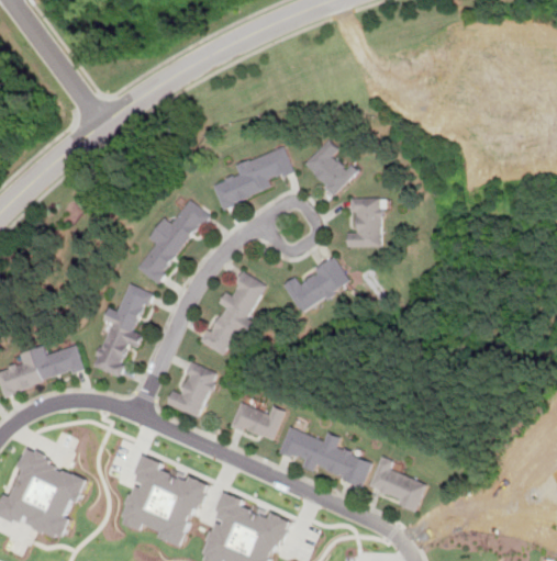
[(338,150),(327,138),(301,165),(333,197),(357,171),(348,163),(343,167),(332,157),(338,150)]
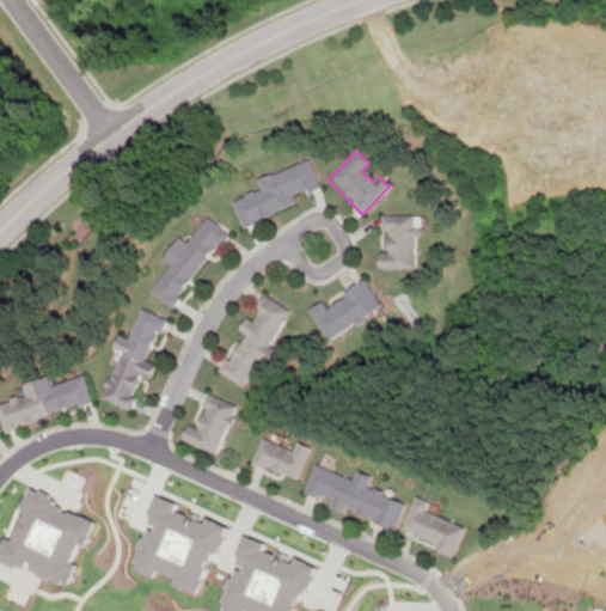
[(257,182),(261,191),(232,203),(243,230),(255,225),(252,221),(294,203),(291,195),(305,188),(307,194),(319,189),(307,160),(257,182)]
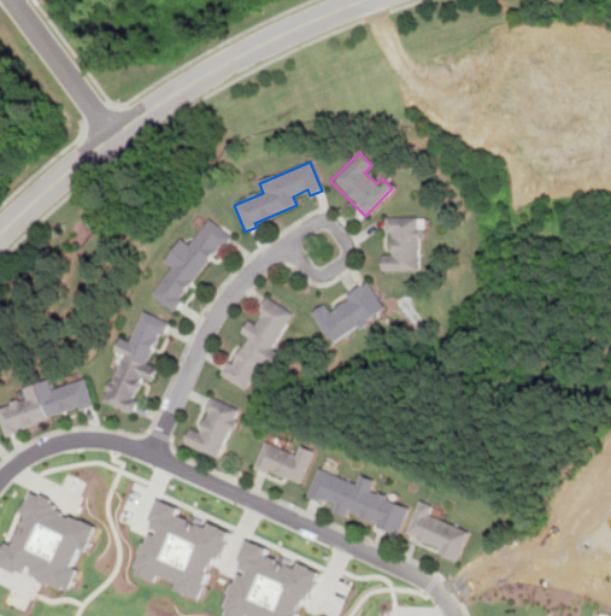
[(416,273),(416,220),(385,220),(385,234),(391,234),(391,257),(380,257),(380,273),(416,273)]
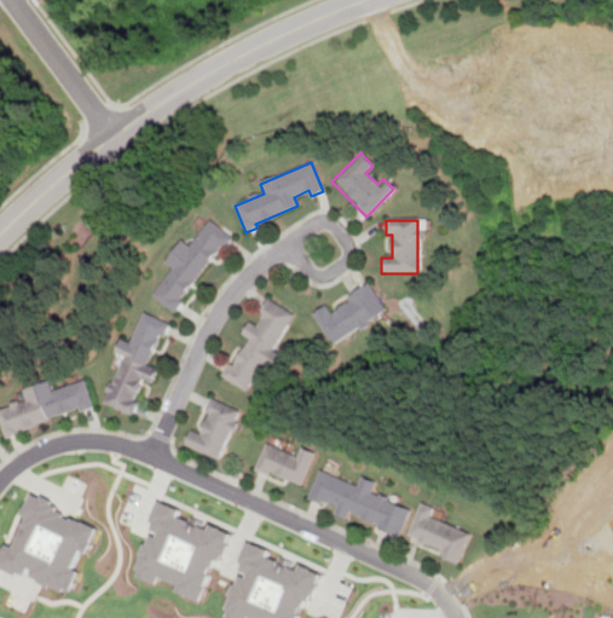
[(150,296),(173,313),(180,302),(177,300),(217,247),(223,250),(232,238),(208,221),(189,248),(179,241),(163,264),(171,269),(150,296)]
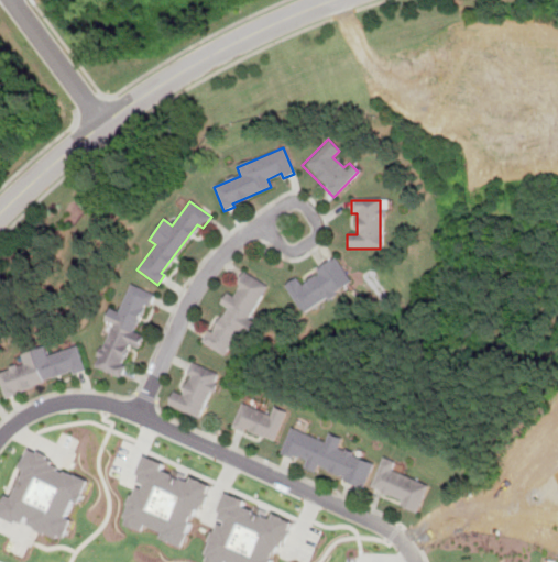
[(299,313),(351,284),(336,259),(316,270),(319,275),(299,286),(295,278),(283,285),(299,313)]
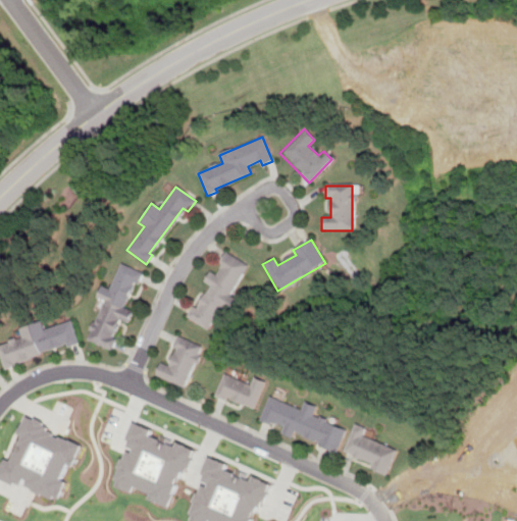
[(246,267),(227,255),(214,276),(208,272),(202,281),(209,287),(194,309),(191,307),(186,316),(206,330),(222,306),(228,310),(236,299),(228,295),(246,267)]
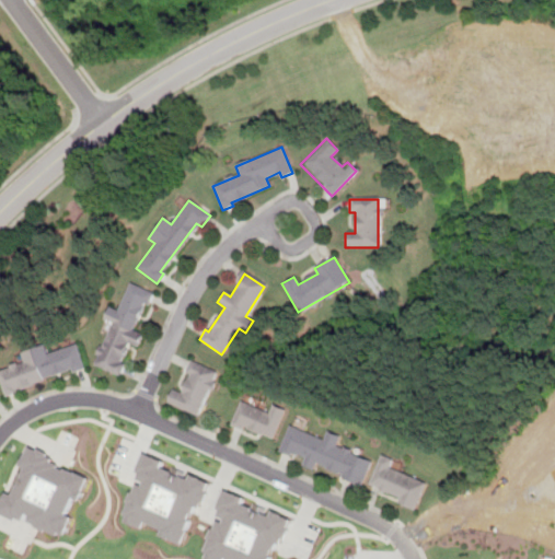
[(91,365),(117,376),(123,365),(117,363),(127,344),(136,348),(141,334),(131,329),(143,303),(146,305),(151,294),(127,284),(115,313),(105,309),(101,319),(110,324),(91,365)]
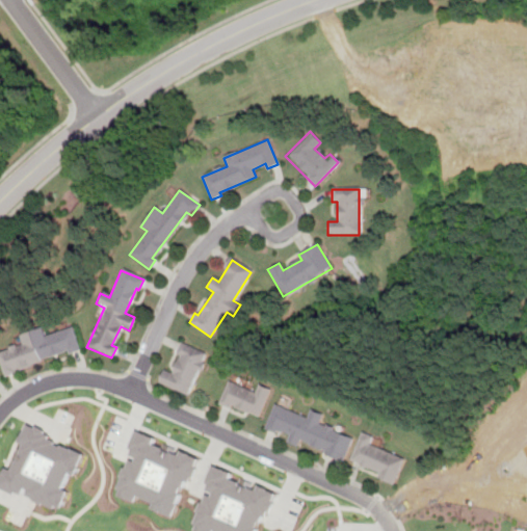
[(44,336),(41,327),(18,336),(21,345),(0,351),(0,369),(3,378),(14,375),(12,372),(42,363),(41,360),(67,351),(68,354),(79,351),(71,326),(44,336)]
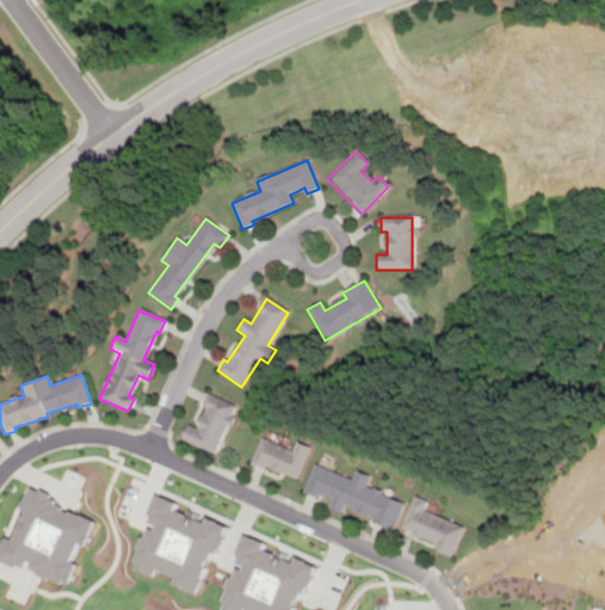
[(234,406),(205,394),(201,407),(205,408),(197,430),(186,425),(180,439),(215,454),(234,406)]
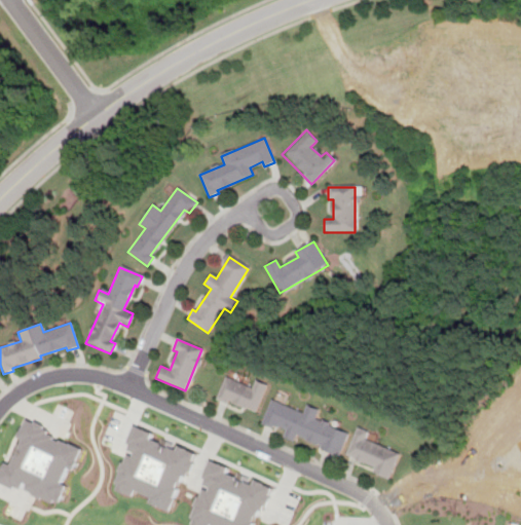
[(266,386),(255,381),(252,389),(224,378),(215,401),(227,406),(228,401),(255,412),(266,386)]
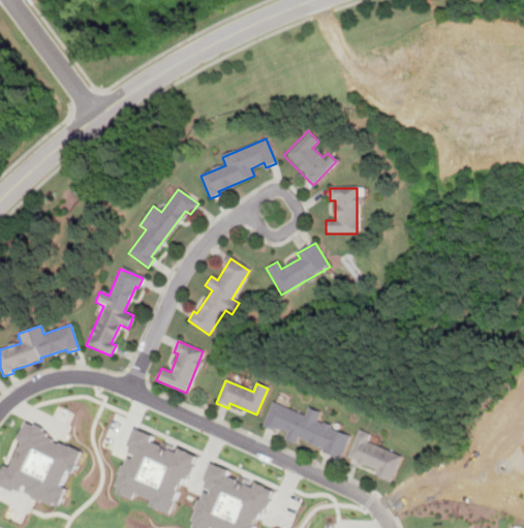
[(349,437),(316,423),(319,413),(308,408),(305,416),(271,402),(260,427),(273,432),(275,428),(287,433),(284,440),(295,444),(298,439),(341,457),(349,437)]
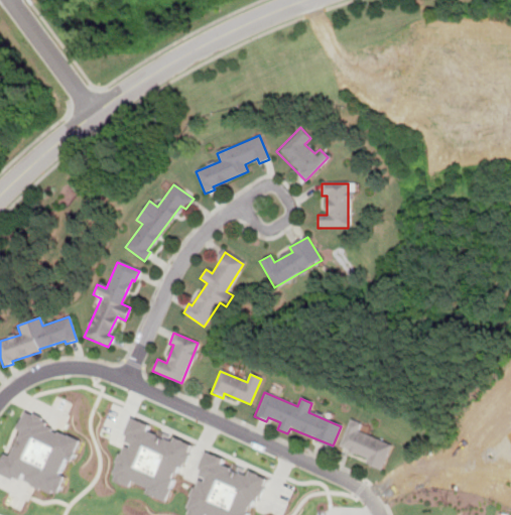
[(3,453),(0,460),(0,474),(12,479),(13,477),(18,479),(21,473),(25,475),(23,480),(31,483),(30,486),(39,490),(40,489),(49,493),(51,490),(56,493),(64,476),(58,474),(66,459),(71,461),(80,440),(58,431),(57,432),(51,430),(52,428),(46,425),(48,422),(42,419),(43,417),(33,413),(33,415),(25,412),(17,429),(21,431),(14,446),(13,445),(9,456),(3,453)]
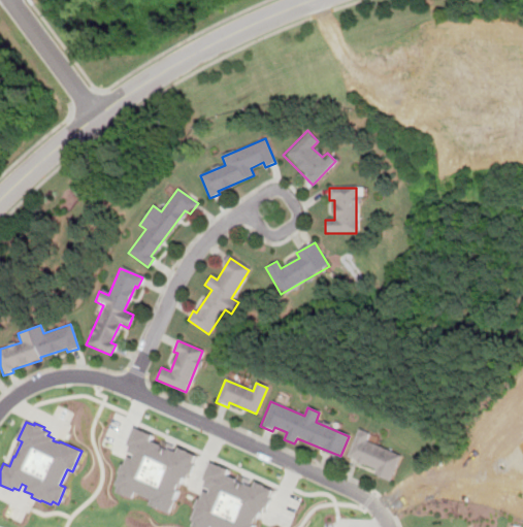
[(133,427),(126,445),(128,446),(126,451),(133,454),(131,458),(126,456),(122,464),(120,463),(116,473),(118,474),(113,484),(117,486),(115,491),(131,498),(133,492),(150,499),(148,504),(168,514),(178,490),(174,489),(176,484),(178,485),(182,476),(185,479),(188,473),(190,474),(194,464),(192,463),(195,455),(176,447),(175,451),(170,449),(171,446),(158,440),(157,443),(150,440),(152,435),(133,427)]
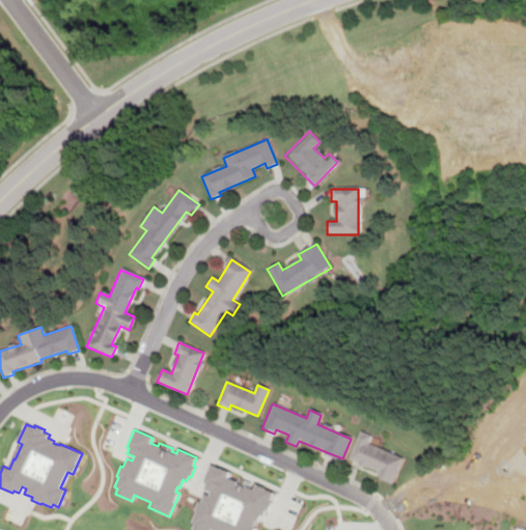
[(390,483),(402,459),(367,445),(370,438),(360,433),(349,459),(378,472),(376,477),(390,483)]
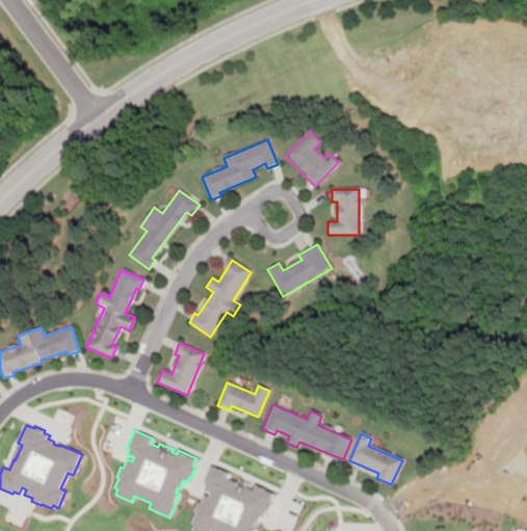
[(212,463),(205,482),(207,483),(205,488),(211,492),(210,496),(204,494),(201,502),(199,501),(194,510),(196,510),(191,522),(193,523),(191,529),(195,530),(211,530),(254,530),(255,529),(253,528),(255,523),(258,524),(261,516),(263,518),(265,511),(268,512),(272,504),(270,503),(273,495),(265,490),(266,488),(257,485),(255,490),(228,480),(231,473),(212,463)]
